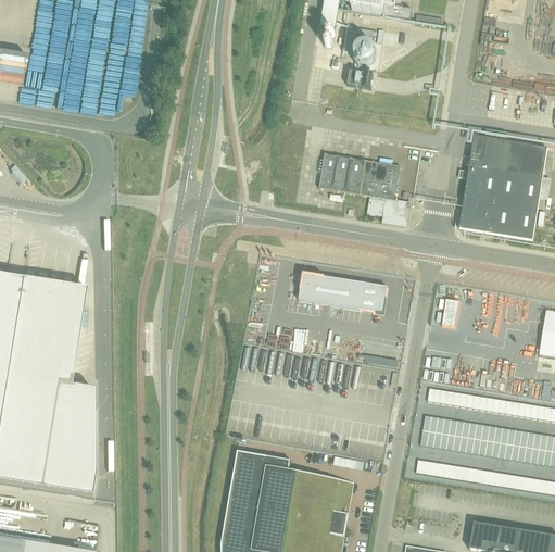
[(412,8),(394,5),(395,0),(352,0),(351,9),(410,19),(411,14),(412,8)]
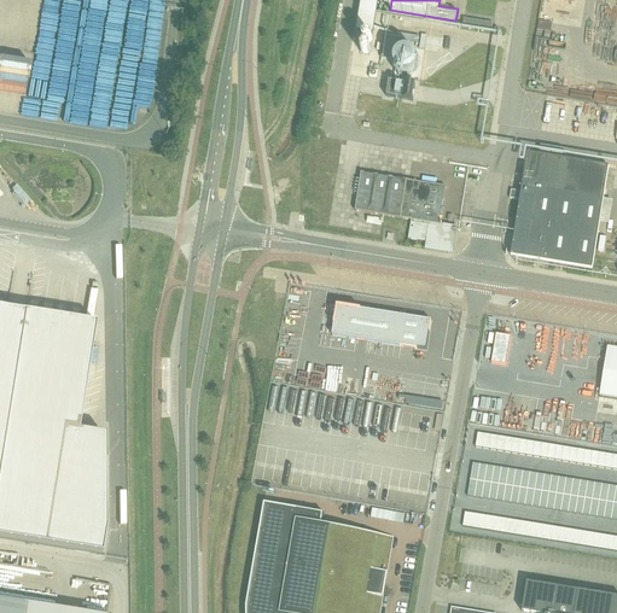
[(490,25),(492,18),(463,15),(461,22),(490,25)]
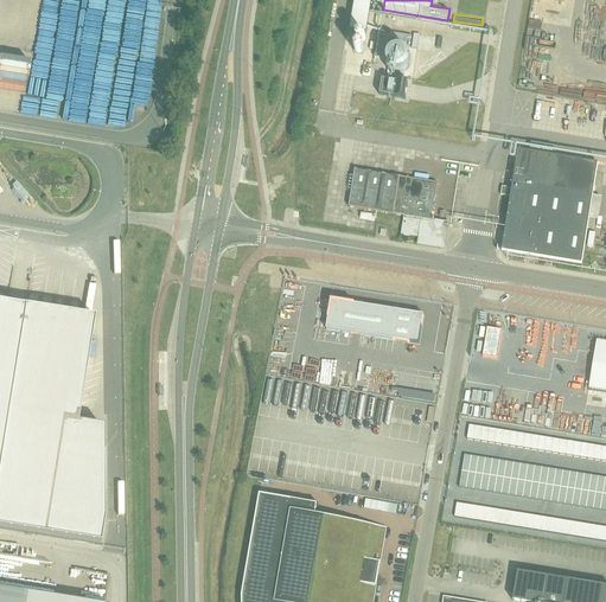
[(407,79),(381,75),(378,90),(404,95),(407,79)]
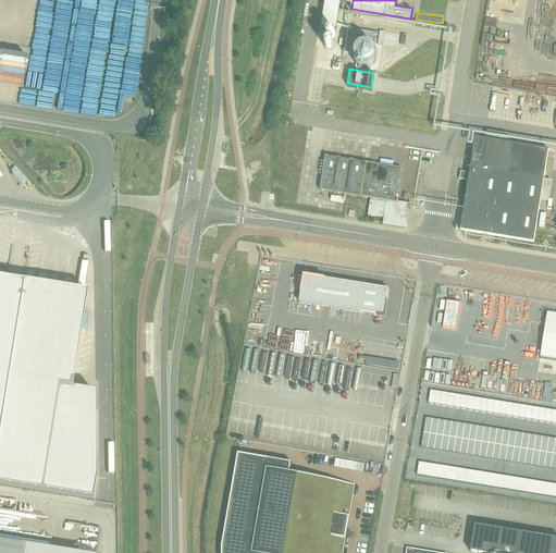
[(459,167),(458,174),(462,175),(464,175),(468,175),(459,226),(481,230),(481,229),(485,230),(485,231),(532,238),(547,146),(474,134),(469,169),(465,169),(465,168),(459,167)]
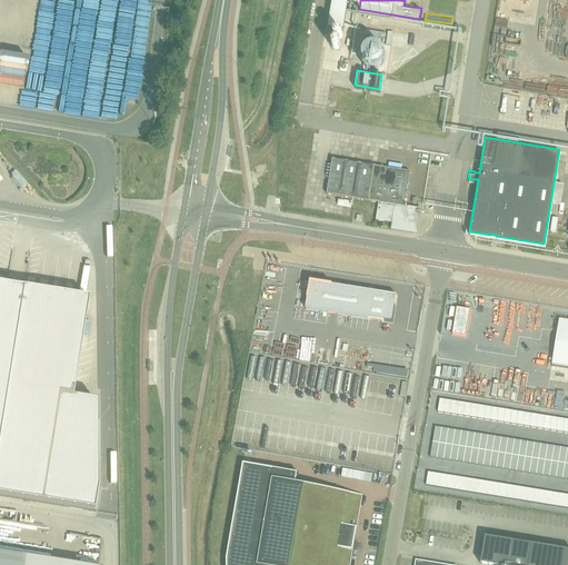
[(405,201),(402,201),(408,169),(409,169),(409,168),(370,161),(370,162),(360,160),(360,159),(357,159),(357,160),(347,158),(347,157),(344,157),(344,158),(334,156),(335,156),(331,155),(326,190),(378,198),(375,216),(396,219),(395,222),(412,225),(415,214),(409,212),(410,204),(407,204),(407,202),(406,202),(405,202),(405,201)]
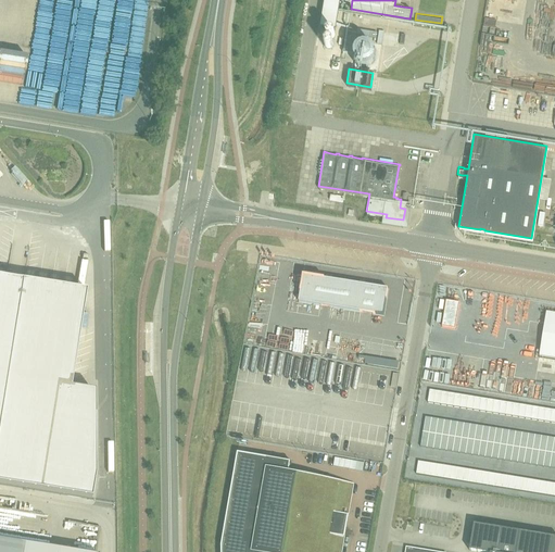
[(302,272),(298,298),(382,312),(387,285),(302,272)]
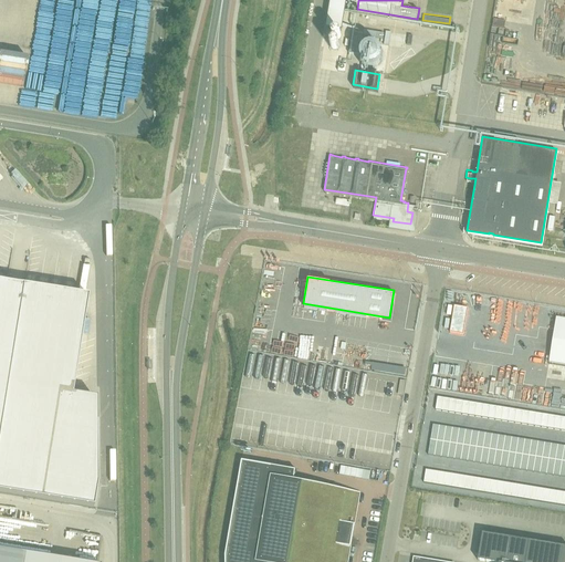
[(22,283),(0,279),(0,489),(92,505),(95,480),(94,395),(71,392),(86,293),(22,283)]
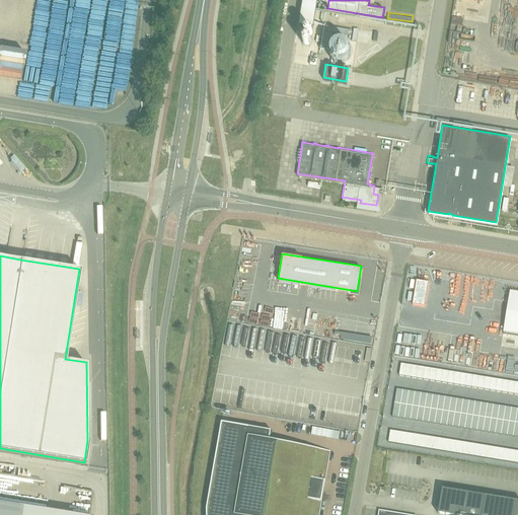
[(418,284),(415,304),(427,306),(430,286),(418,284)]
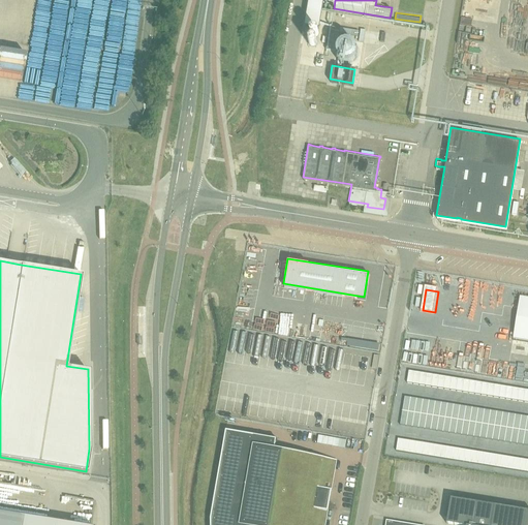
[(527,295),(519,294),(513,335),(527,337),(527,295)]
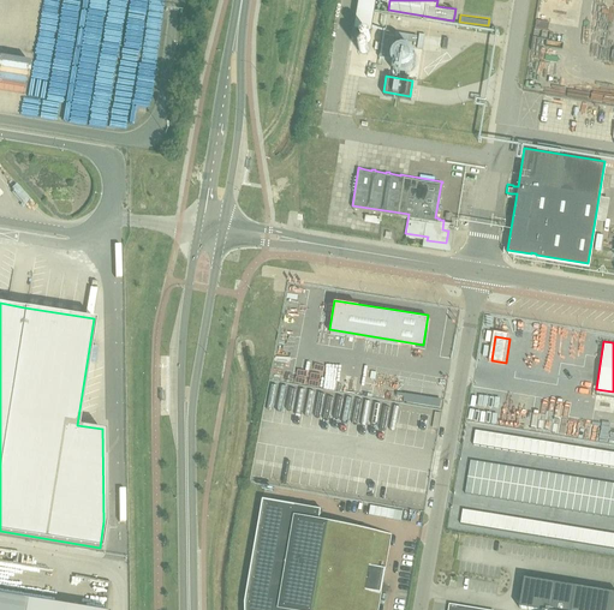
[(475,471),(475,474),(481,476),(484,459),(477,458),(475,471)]
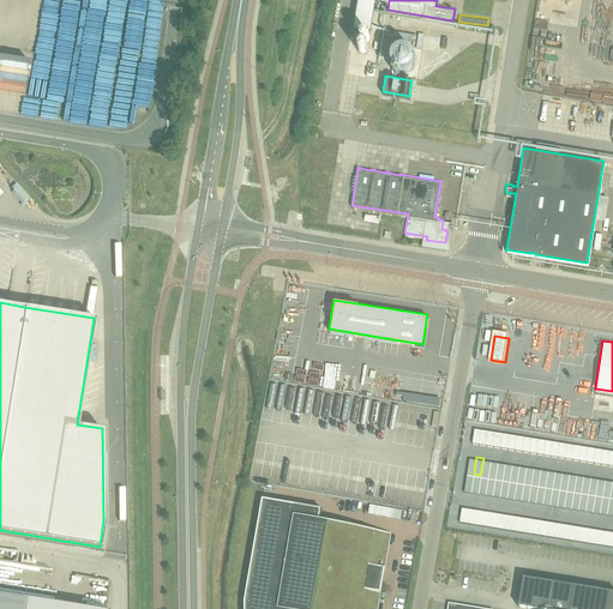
[(484,458),(480,475),(487,476),(491,459),(484,458)]
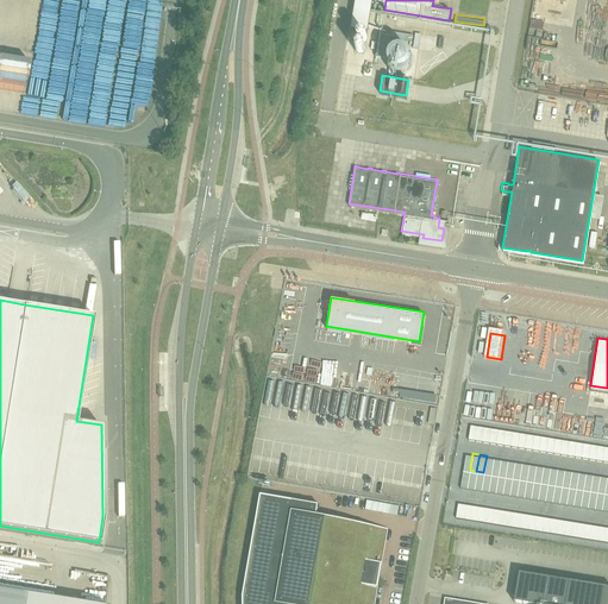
[(487,455),(483,472),(490,473),(494,457),(487,455)]
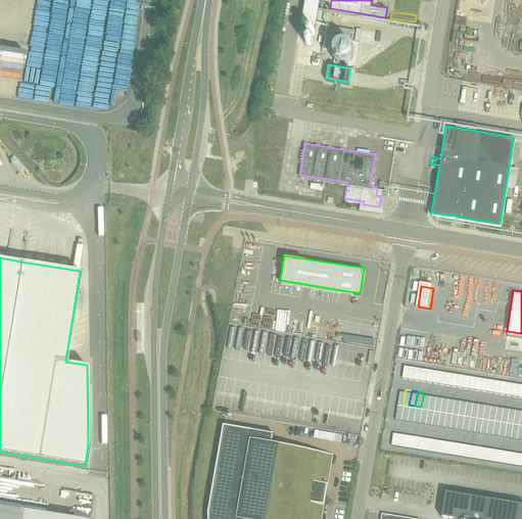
[(424,392),(421,407),(427,408),(429,393),(424,392)]
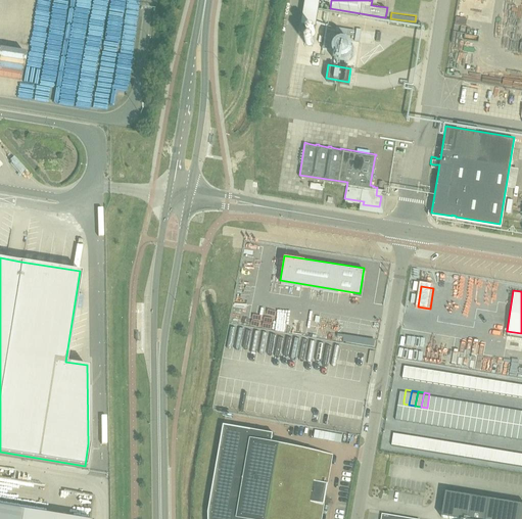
[(429,393),(427,408),(433,409),(435,394),(429,393)]
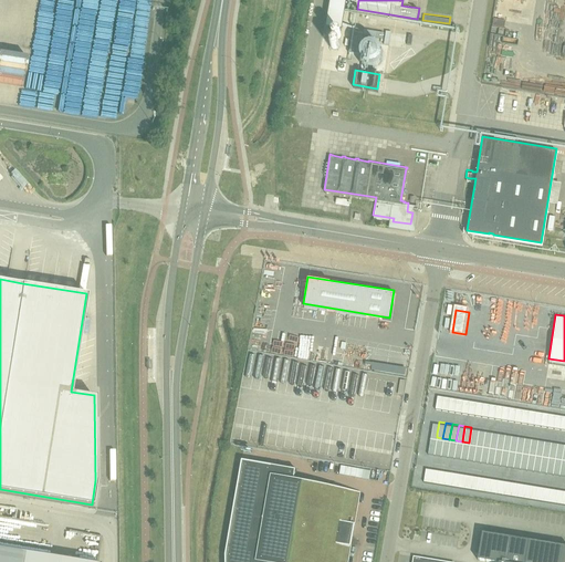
[(471,427),(469,443),(475,444),(478,428),(471,427)]
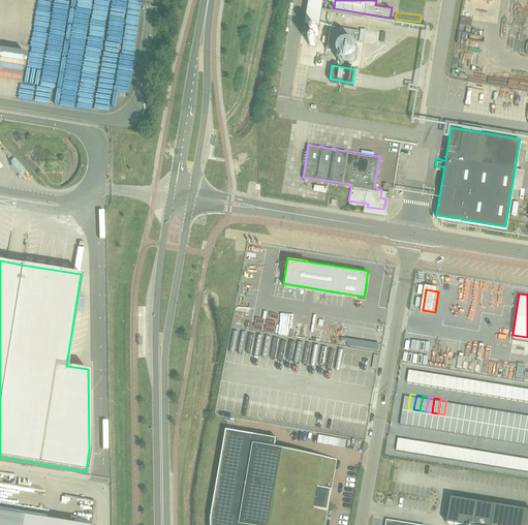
[(446,400),(444,414),(451,415),(453,401),(446,400)]
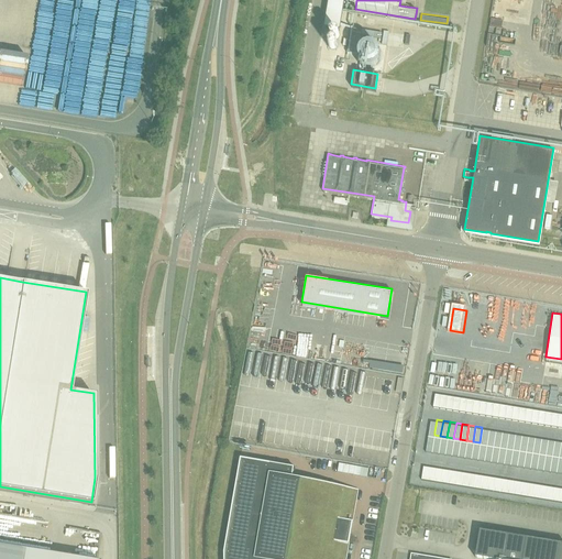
[(482,427),(480,442),(486,444),(488,428),(482,427)]
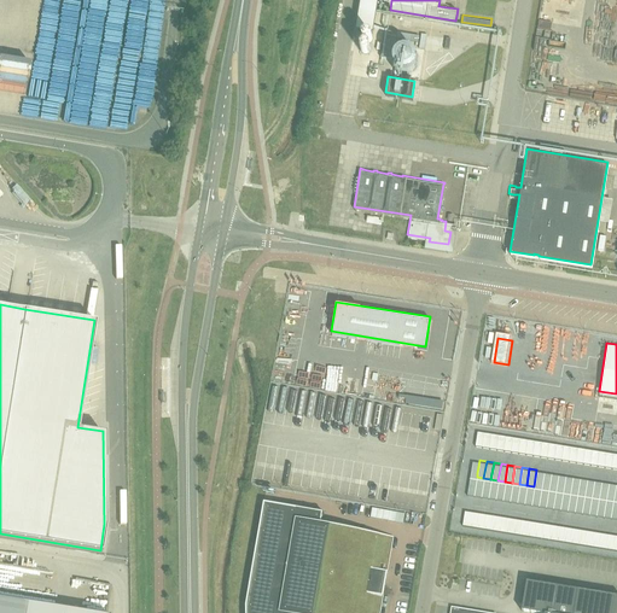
[(536,470),(534,486),(541,488),(543,471),(536,470)]
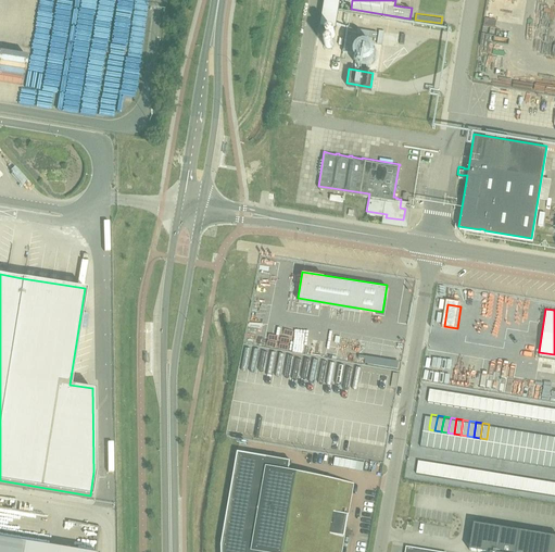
[(489,424),(487,439),(493,440),(495,425),(489,424)]
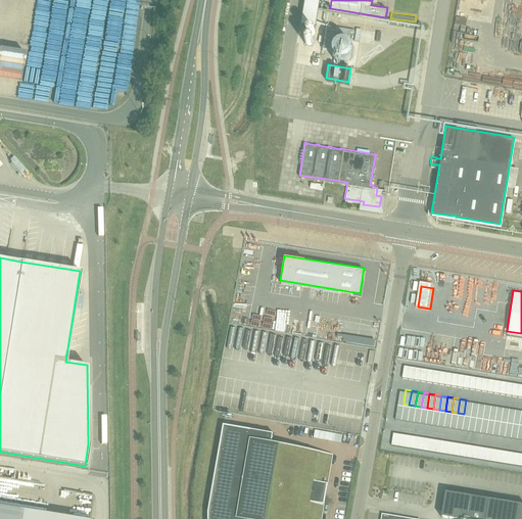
[(466,399),(464,414),(470,414),(472,400),(466,399)]
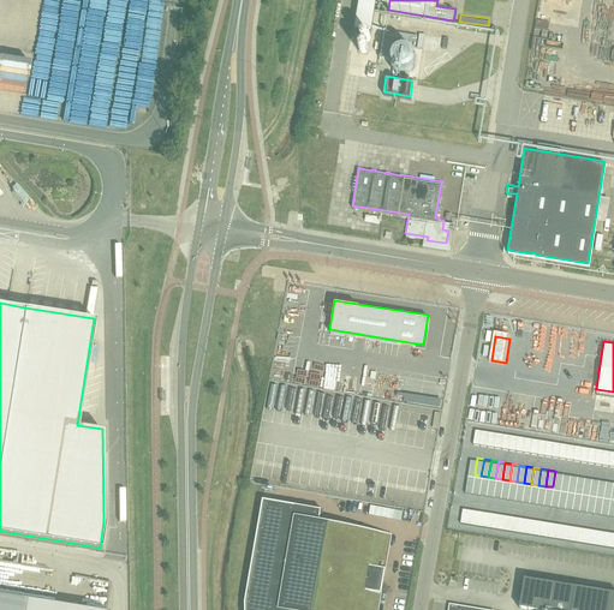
[(555,471),(553,486),(560,488),(562,472),(555,471)]
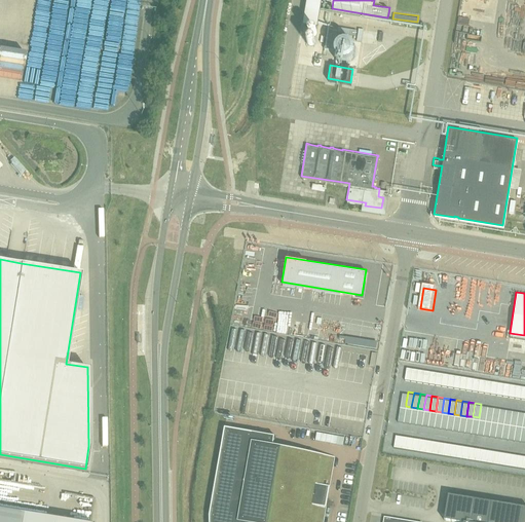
[(481,404),(479,417),(484,418),(487,405),(481,404)]
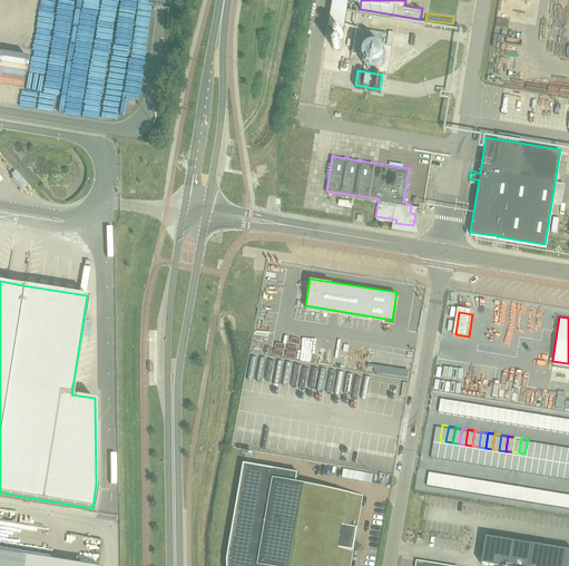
[(528,439),(525,454),(531,455),(535,440),(528,439)]
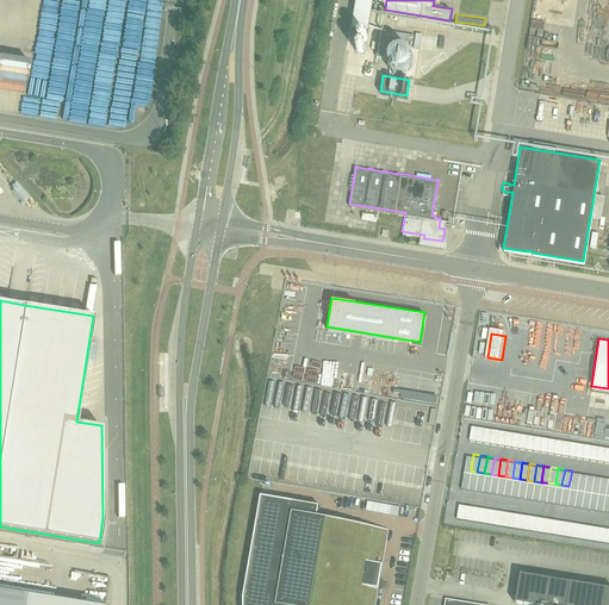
[(470,474),(467,487),(474,488),(477,472),(471,471),(470,474)]
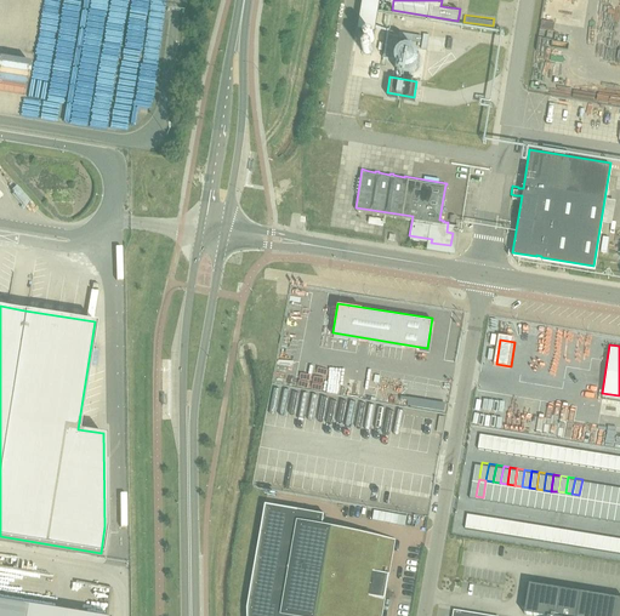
[(582,479),(579,495),(586,496),(590,480),(582,479)]
